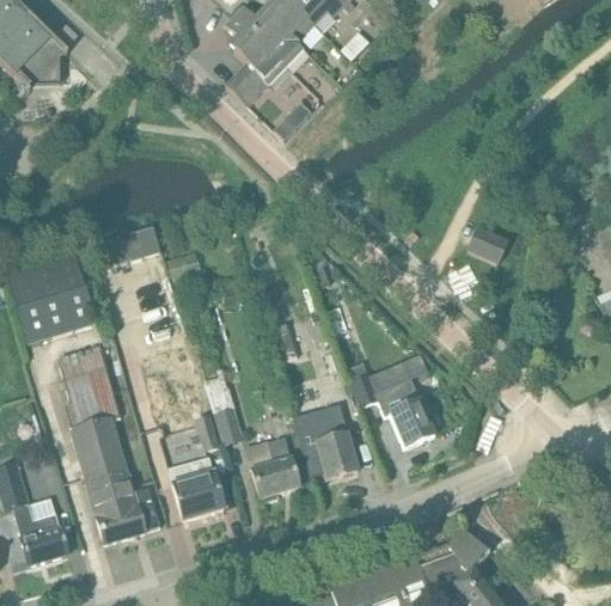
[(0,0),(0,65),(4,68),(0,72),(0,78),(7,85),(14,79),(29,92),(30,91),(29,90),(35,84),(61,84),(60,59),(65,53),(66,54),(67,53),(13,0),(0,0)]
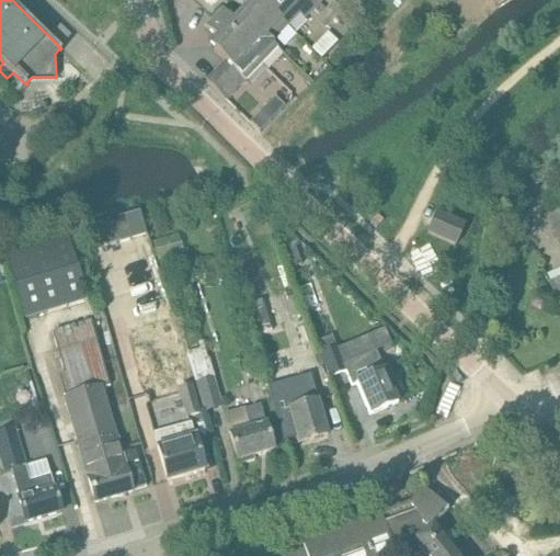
[(241,8),(277,43),(281,38),(275,34),(288,21),(265,0),(249,0),(241,8)]
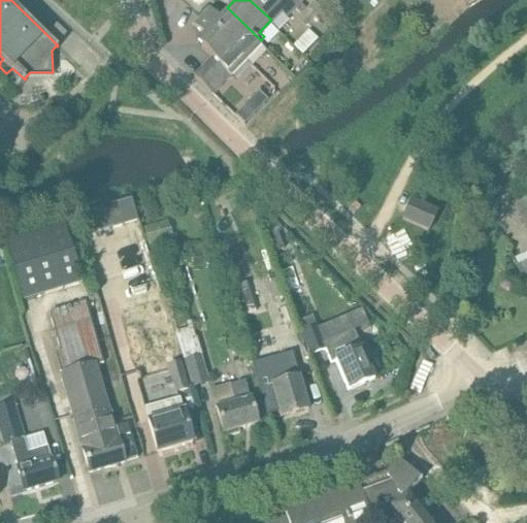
[(250,0),(271,20),(283,8),(287,12),(299,0),(250,0)]
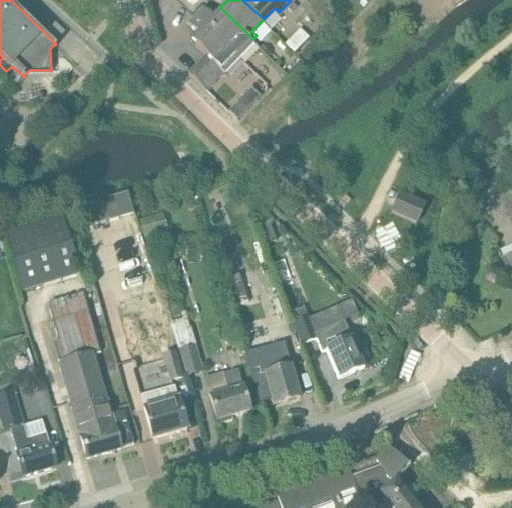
[(204,5),(196,12),(238,53),(253,39),(220,7),(214,14),(204,5)]
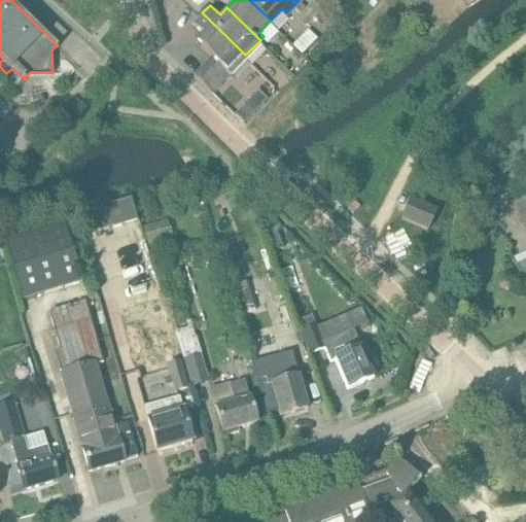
[(197,38),(212,54),(230,71),(245,55),(202,12),(195,21),(205,31),(197,38)]
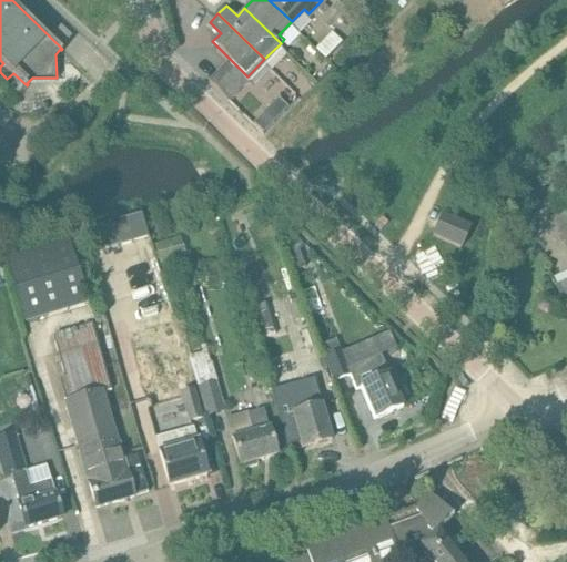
[(332,29),(316,44),(326,54),(342,39),(332,29)]
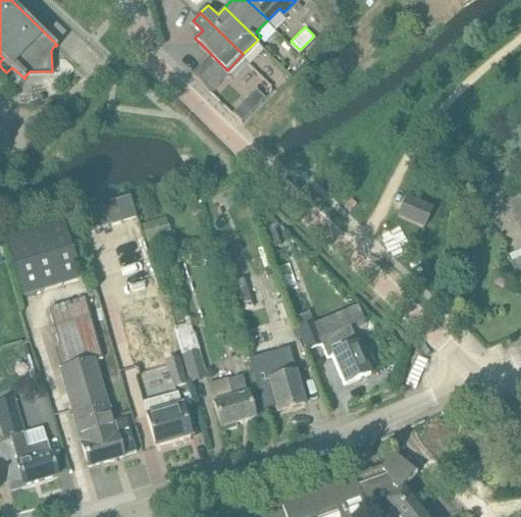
[(219,79),(227,70),(210,53),(202,62),(219,79)]
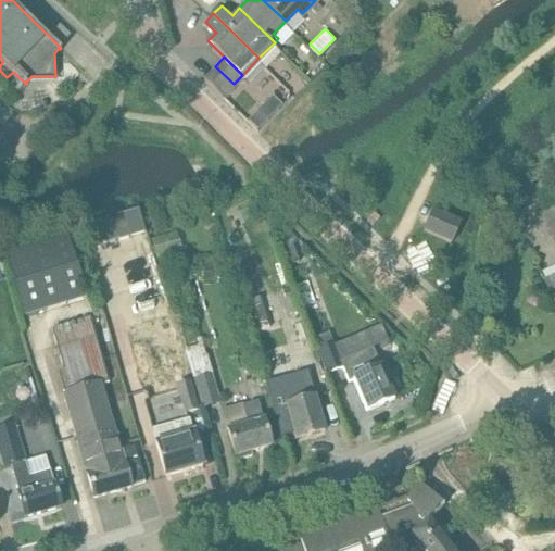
[(234,84),(215,66),(205,76),(224,95),(234,84)]
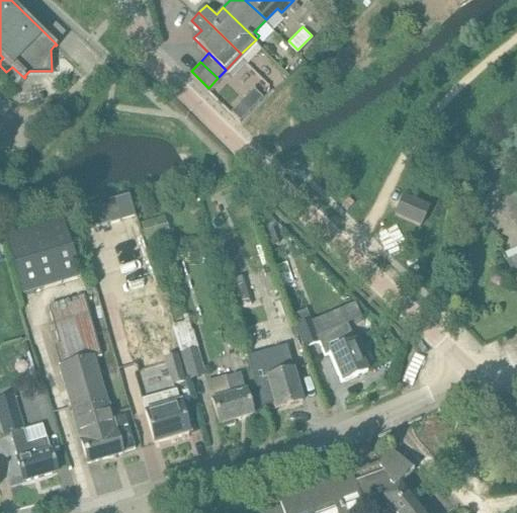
[(429,203),(404,191),(395,210),(421,223),(429,203)]
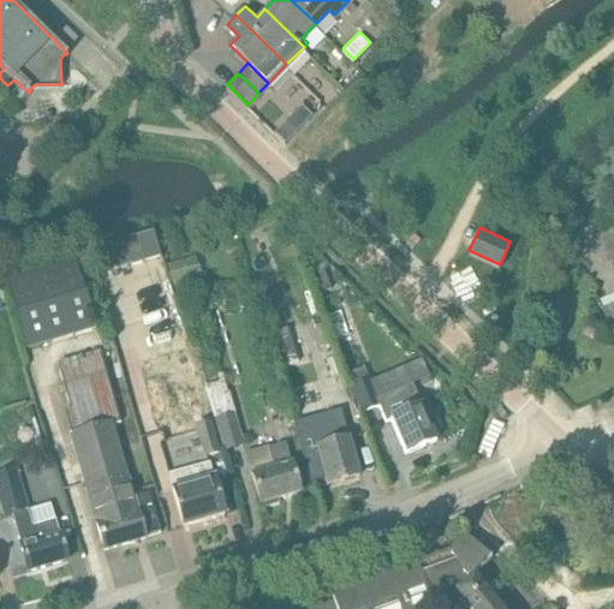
[(137,233),(95,245),(102,270),(144,258),(161,254),(154,228),(137,233)]
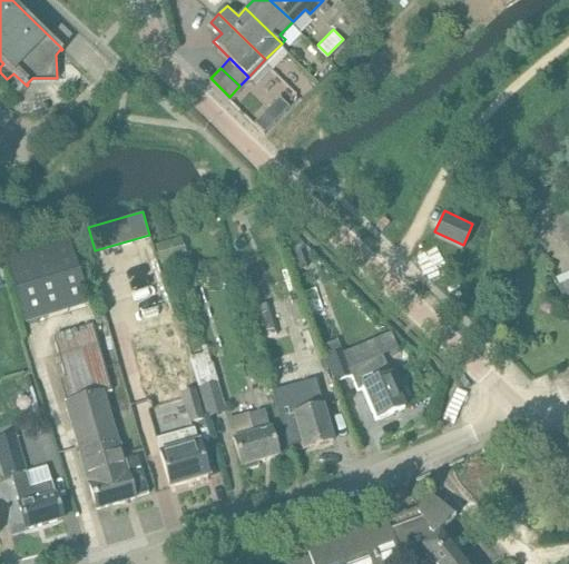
[(568,213),(559,217),(568,237),(568,213)]
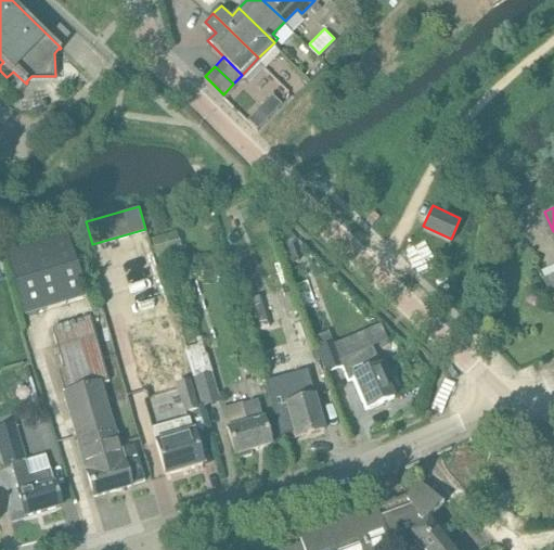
[(152,235),(157,256),(183,250),(177,228),(152,235)]
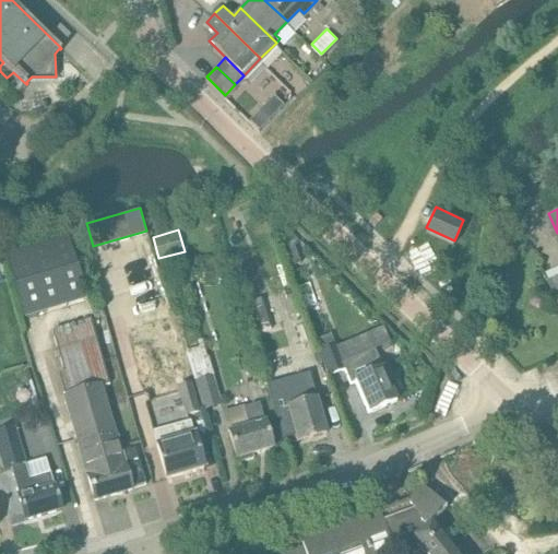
[(4,249),(23,311),(86,293),(68,231),(4,249)]
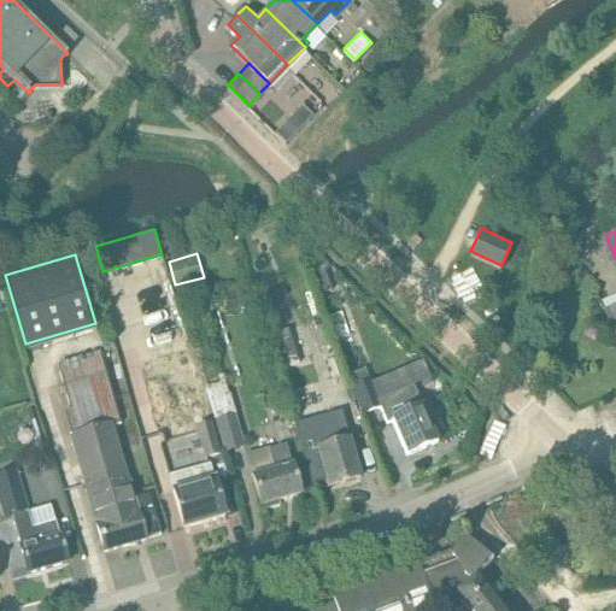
[(289,324),(270,330),(280,363),(283,363),(299,358),(289,324)]
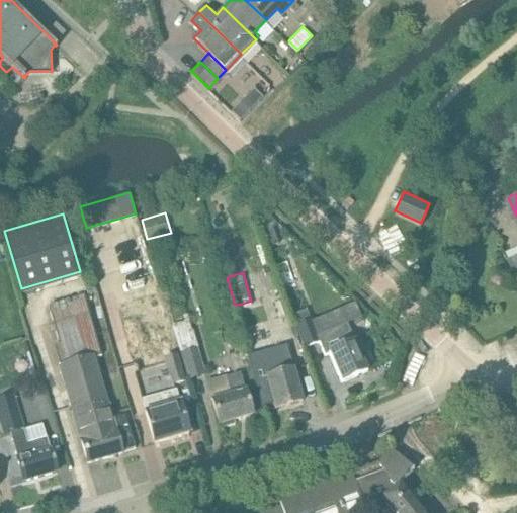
[(163,336),(171,334),(159,286),(116,296),(133,361),(167,352),(163,336)]
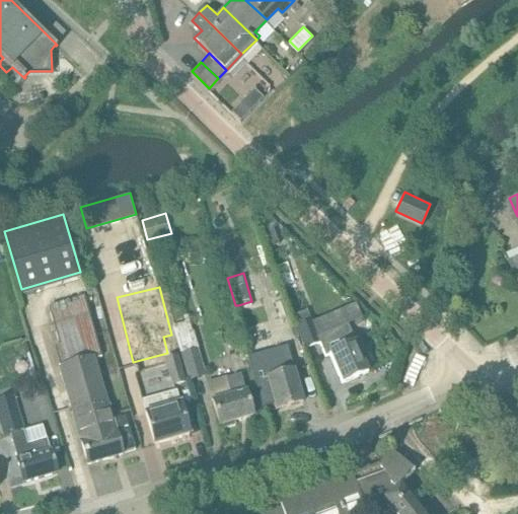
[(123,451),(123,449),(136,446),(126,414),(114,417),(95,355),(103,353),(86,293),(50,304),(61,342),(56,343),(61,362),(60,362),(88,461),(123,451)]
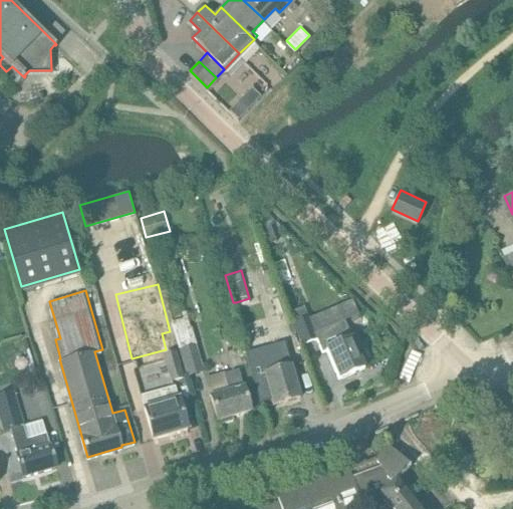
[(310,312),(295,317),(302,340),(318,335),(310,312)]
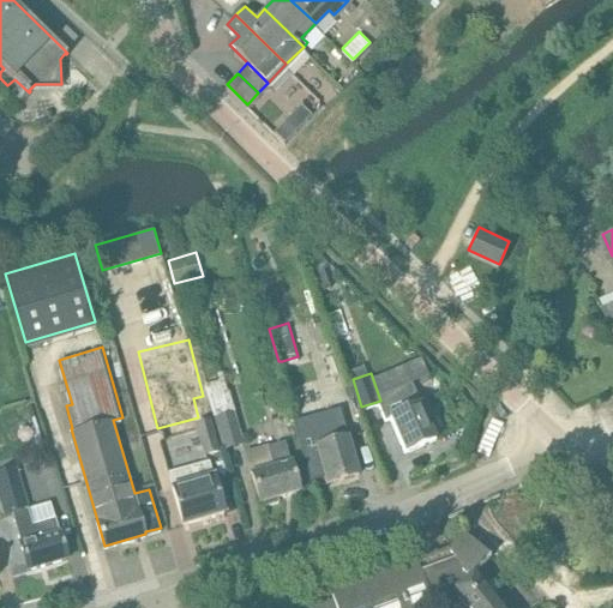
[(206,383),(216,415),(224,445),(242,439),(234,410),(224,378),(206,383)]
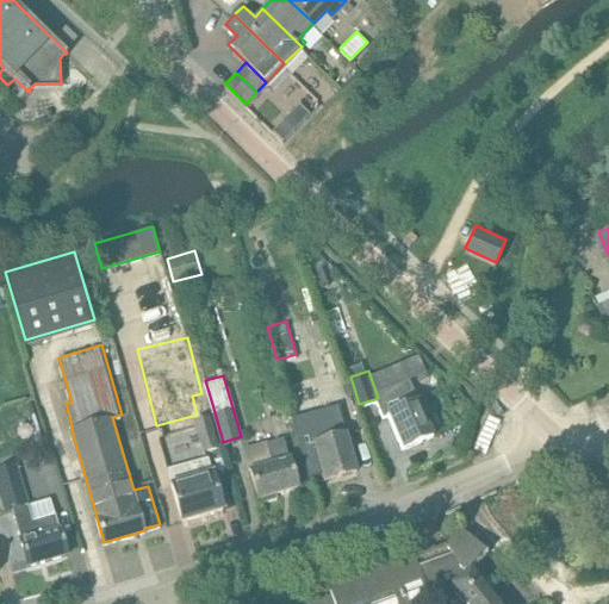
[(410,375),(374,391),(378,398),(383,412),(387,411),(402,446),(433,433),(421,404),(416,391),(411,380),(410,375)]
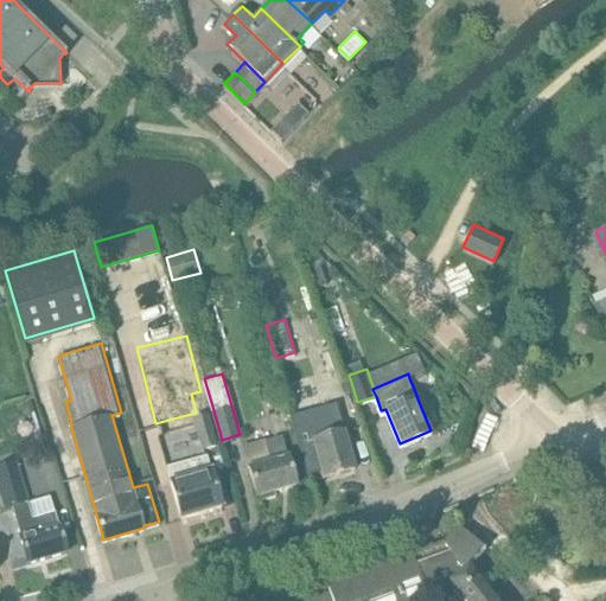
[(425,385),(414,389),(419,402),(429,398),(425,385)]
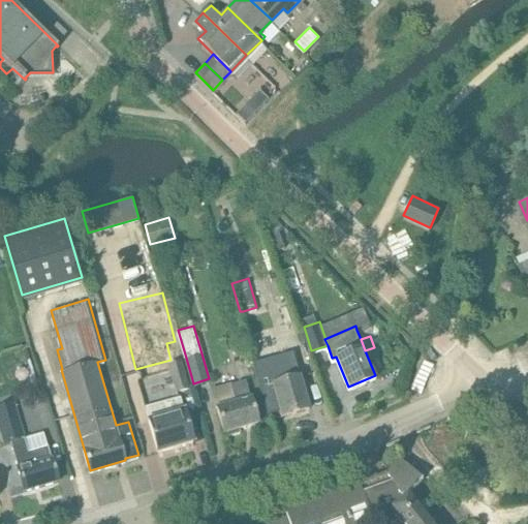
[(292,348),(252,361),(268,410),(280,407),(281,413),(309,405),(301,374),(292,348)]
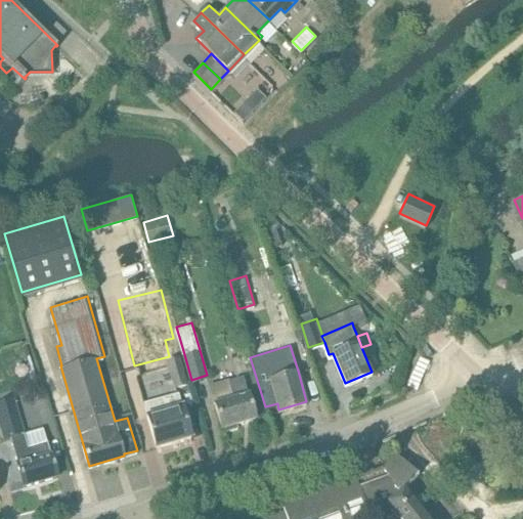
[(179,355),(168,358),(175,384),(187,381),(179,355)]
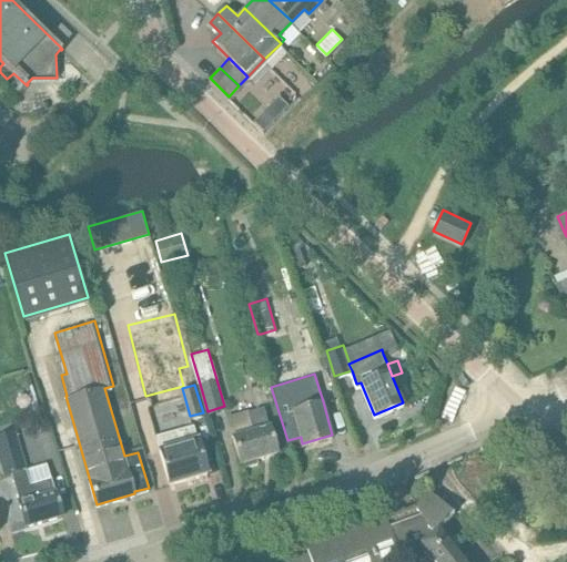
[(270,423),(269,423),(264,405),(228,416),(241,461),(244,460),(245,465),(259,461),(257,457),(277,451),(270,423)]
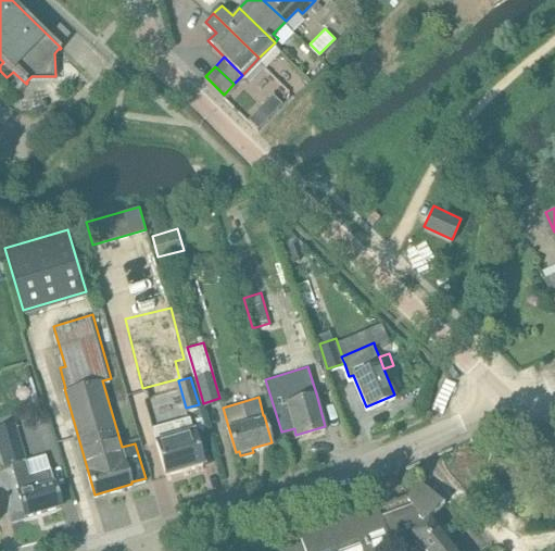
[(153,425),(156,439),(166,473),(203,462),(193,428),(192,428),(189,416),(154,426),(154,424),(153,425)]
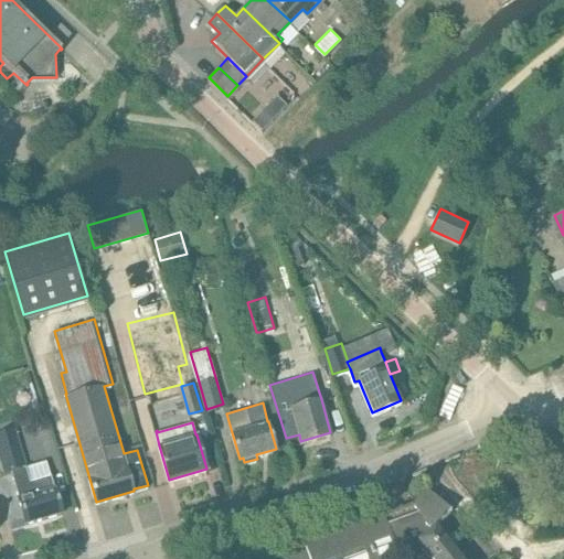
[(48,459),(27,465),(16,427),(0,430),(0,455),(4,471),(11,469),(25,520),(62,511),(48,459)]
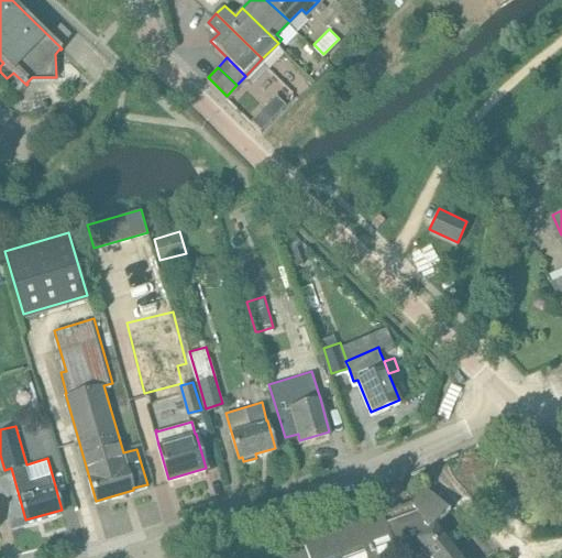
[(309,557),(392,557),(399,556),(400,557),(486,557),(484,556),(481,557),(470,557),(459,544),(465,537),(455,525),(448,531),(439,521),(450,509),(425,485),(410,501),(304,540),(309,557)]
